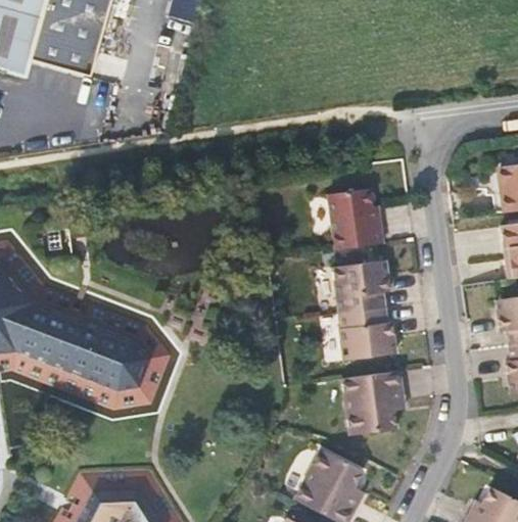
[(91,79),(112,0),(0,0),(0,72),(25,79),(30,62),(91,79)]
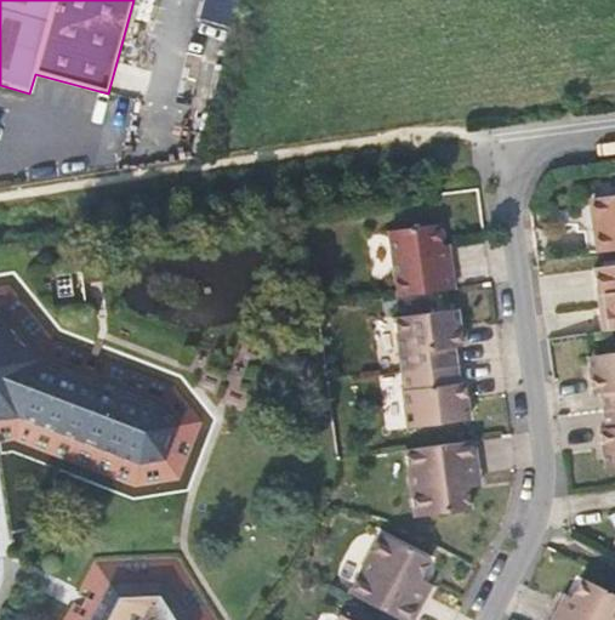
[(212,0),(209,16),(229,21),(231,11),(239,12),(240,0),(212,0)]
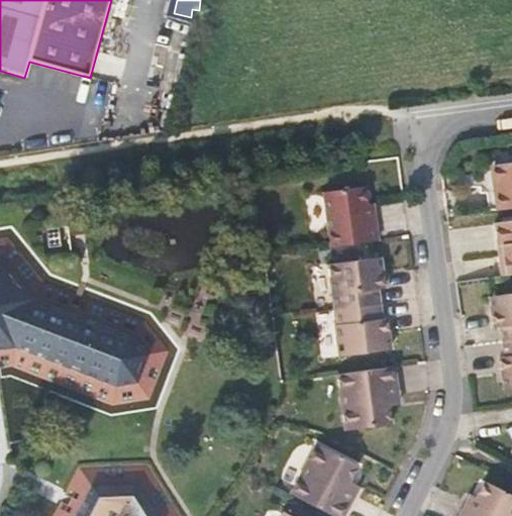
[(497,210),(511,208),(511,163),(496,166),(499,191),(494,192),(497,210)]
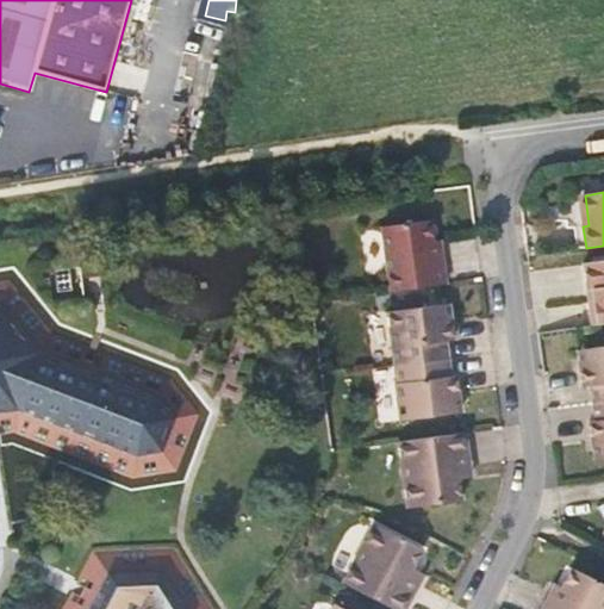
[(383,229),(392,291),(448,284),(446,267),(437,268),(435,243),(431,223),(383,229)]
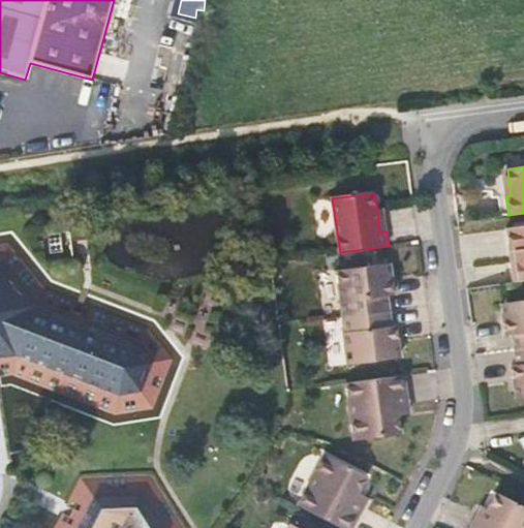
[(379,233),(387,231),(383,210),(377,211),(379,233)]
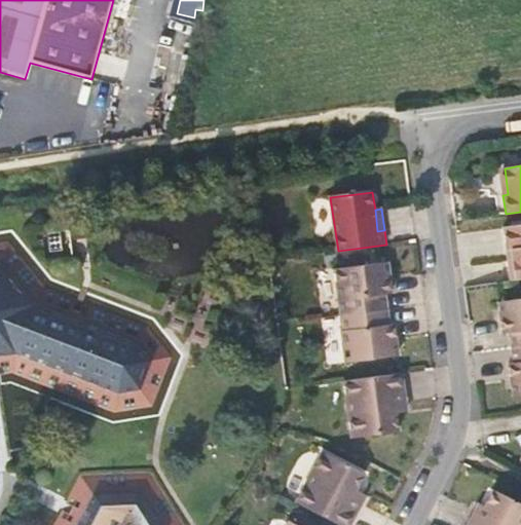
[(520,224),(503,227),(510,280),(520,278),(520,224)]
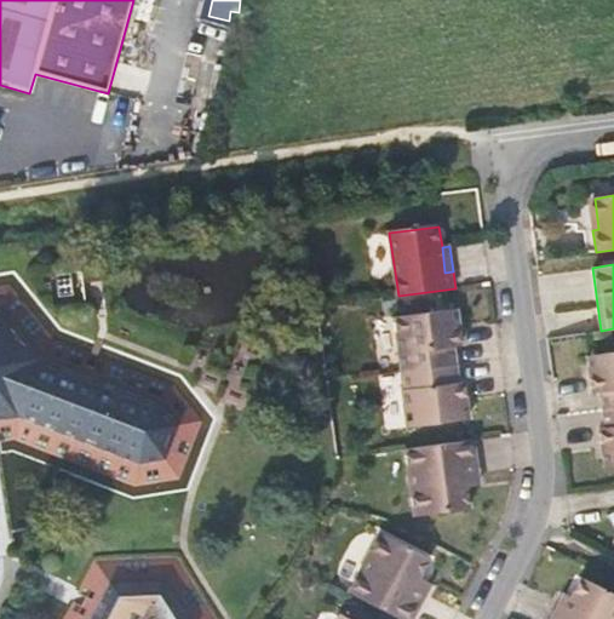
[(401,372),(455,365),(453,349),(460,348),(458,325),(451,326),(448,308),(394,316),(401,372)]
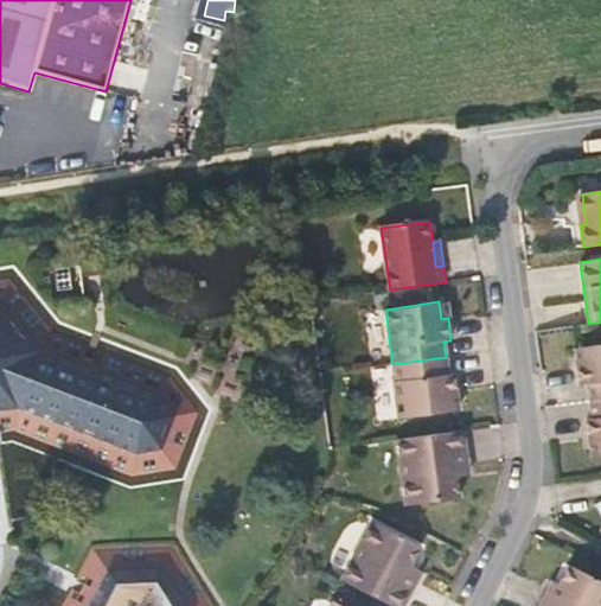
[(0,429),(16,427),(136,473),(179,467),(199,412),(170,376),(0,317),(0,429)]
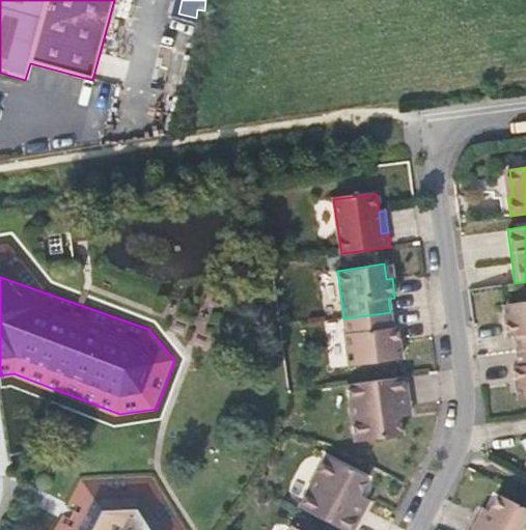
[(516,351),(525,350),(525,302),(503,305),(507,338),(514,337),(516,351)]
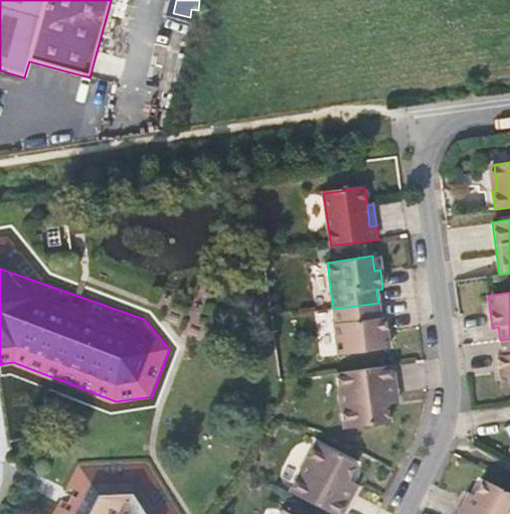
[(380,315),(378,303),(333,309),(335,322),(332,322),(337,354),(381,348),(379,333),(386,332),(384,315),(380,315)]
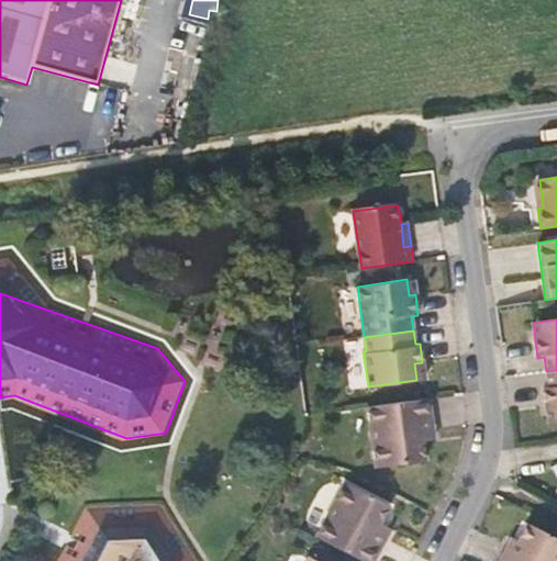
[(424,378),(422,362),(414,363),(416,380),(424,378)]
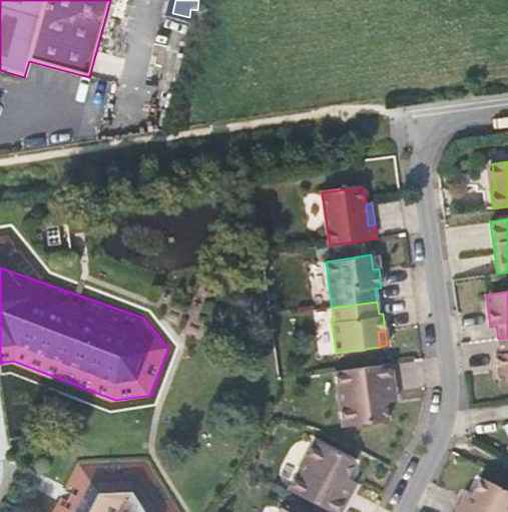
[(507,338),(498,339),(500,355),(495,356),(499,386),(507,385),(507,338)]
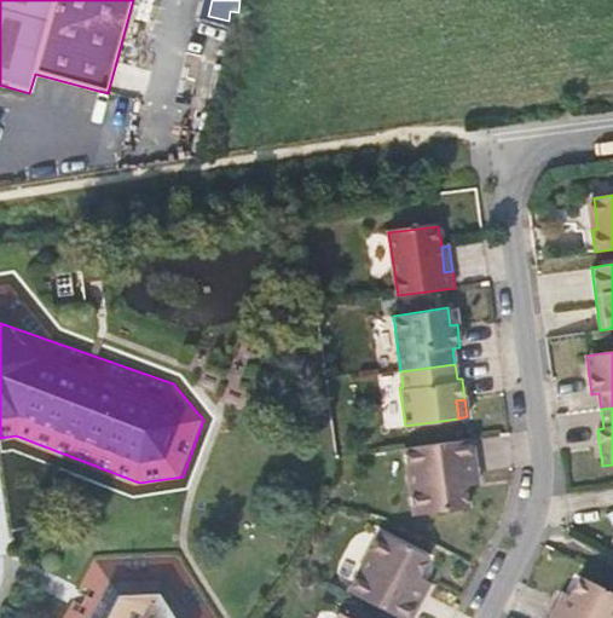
[(476,474),(470,440),(404,450),(414,517),(468,510),(466,487),(463,477),(476,474)]
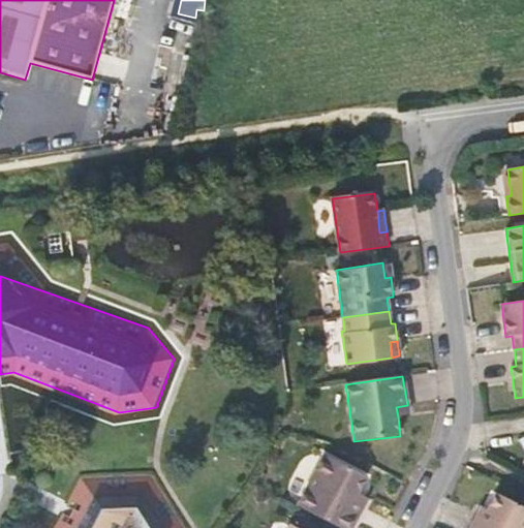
[(408,415),(407,405),(396,407),(398,416),(408,415)]
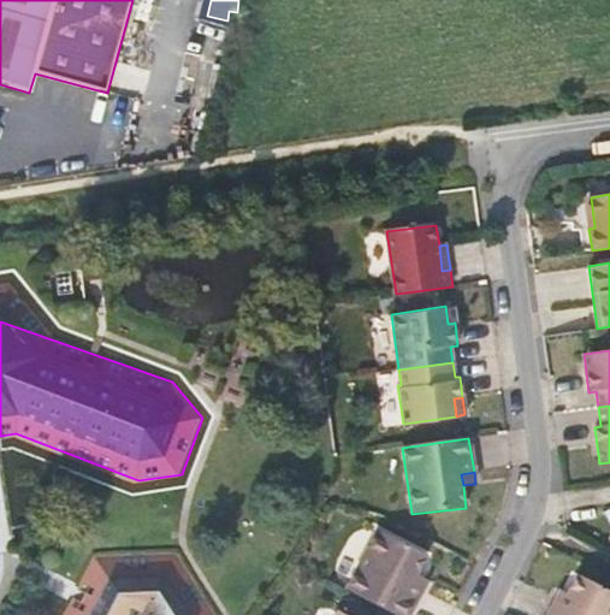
[(344,589),(396,614),(408,614),(421,589),(409,583),(415,573),(425,553),(377,527),(344,589)]
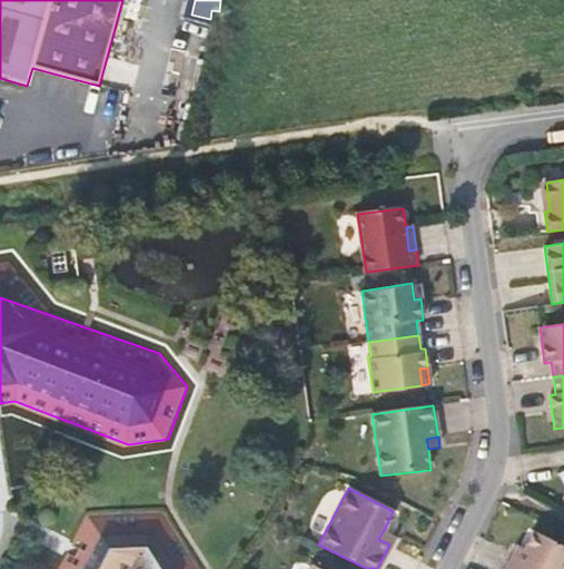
[(197,568),(164,514),(90,518),(63,568),(197,568)]
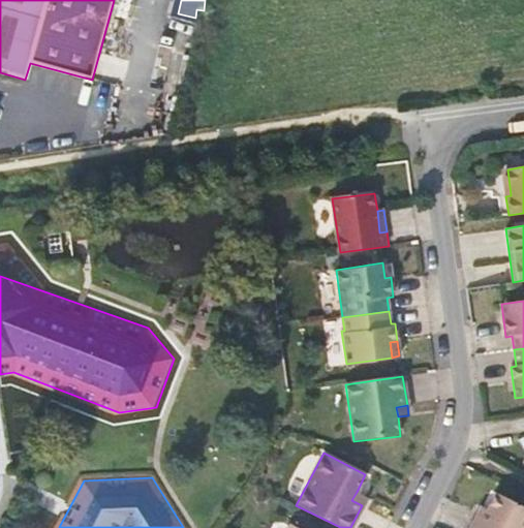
[(351,500),(362,505),(366,497),(357,492),(351,500)]
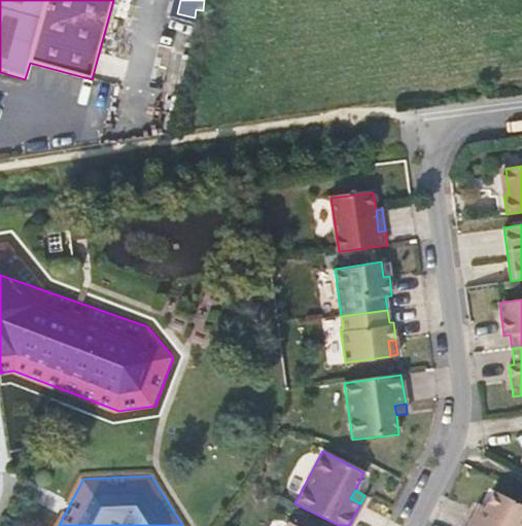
[(468,525),(520,525),(521,524),(521,505),(493,491),(484,509),(475,525),(468,525)]
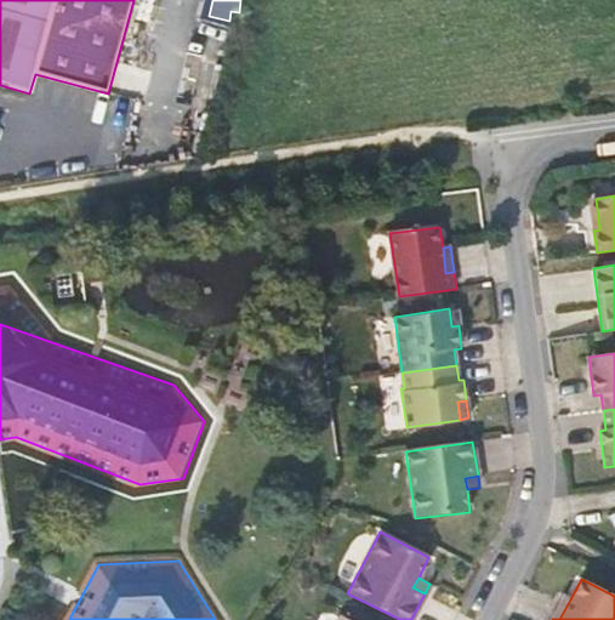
[(564,596),(552,619),(559,619),(570,599),(564,596)]
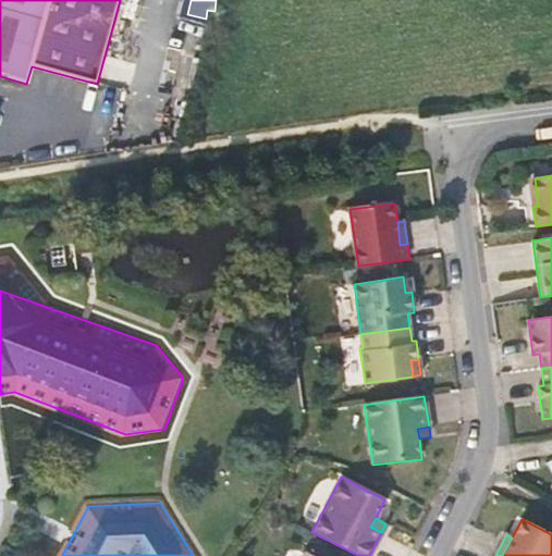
All buildings are outlined.
